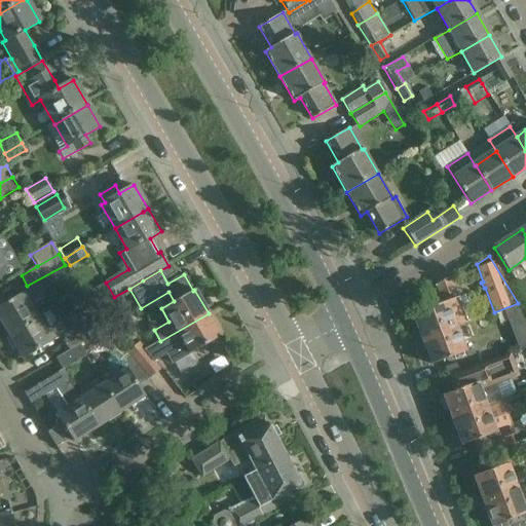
[(429,308),(412,314),(421,339),(456,327),(467,322),(452,280),(438,291),(443,303),(439,304),(438,301),(427,304),(429,308)]
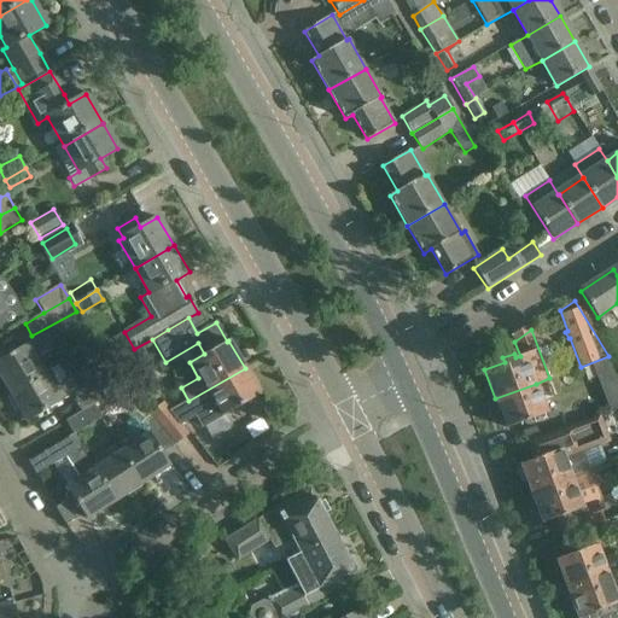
[(104,344),(114,361),(134,349),(124,332),(104,344)]
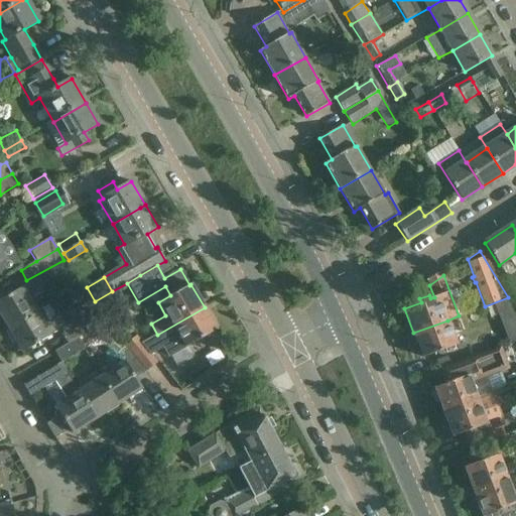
[(0,301),(0,312),(9,328),(36,311),(29,299),(43,291),(37,279),(0,301)]
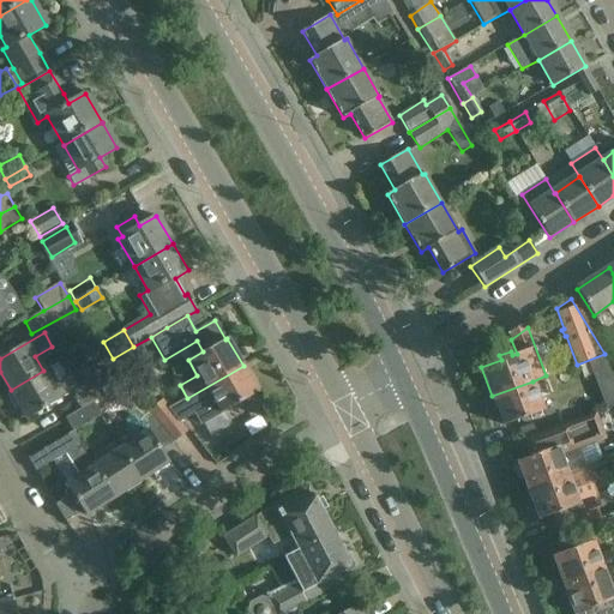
[(613,369),(605,354),(588,361),(595,380),(613,373),(613,369)]
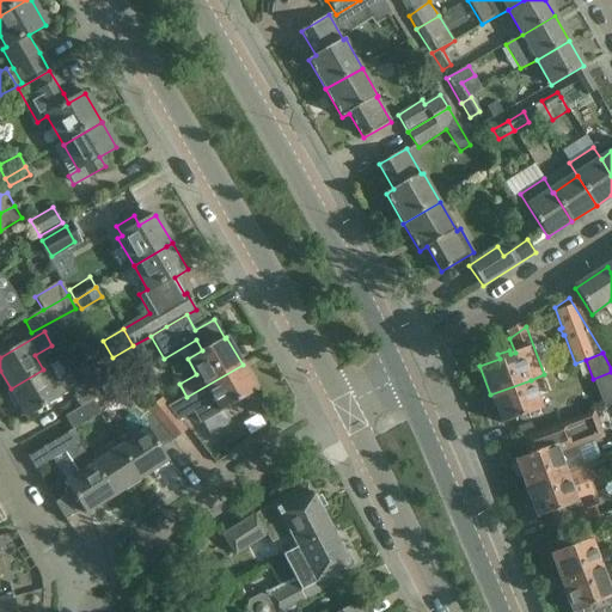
[(258,391),(243,365),(187,397),(169,408),(155,417),(173,441),(187,430),(179,421),(194,412),(200,424),(228,408),(231,412),(242,407),(239,402),(258,391)]
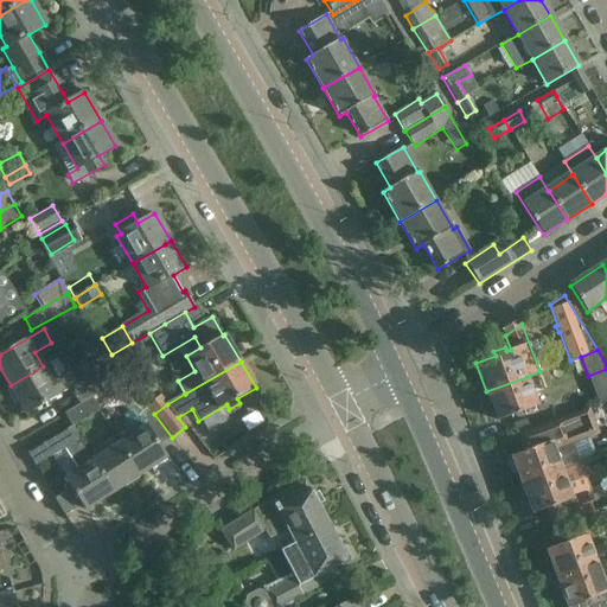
[(43,366),(11,385),(27,415),(71,388),(81,404),(64,414),(65,414),(91,398),(110,387),(119,383),(107,364),(76,382),(69,370),(57,378),(48,364),(43,366)]
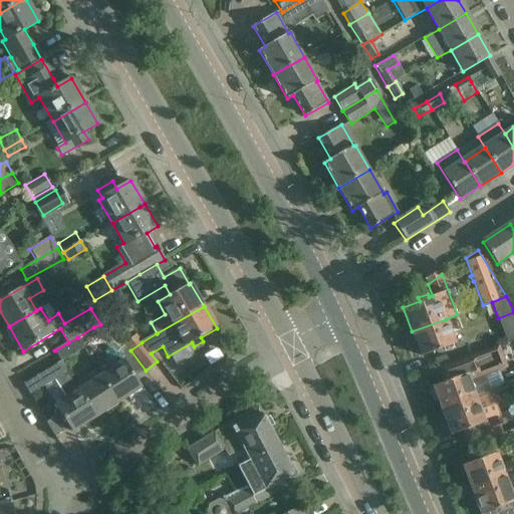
[(456,343),(446,319),(412,331),(421,356),(456,343)]
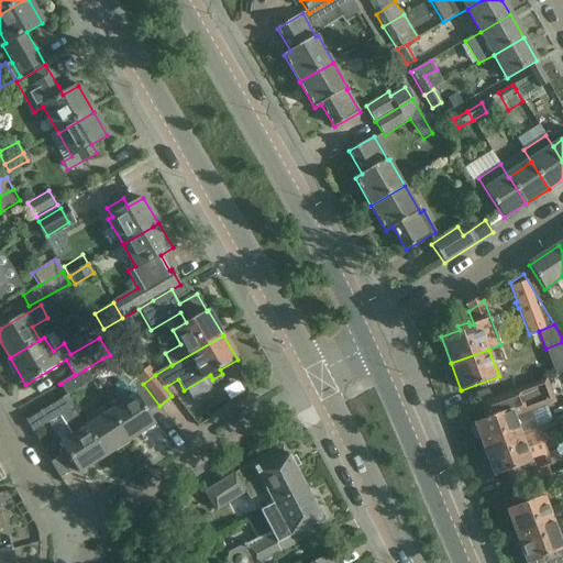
[(135,378),(114,352),(110,355),(102,359),(125,387),(135,378)]
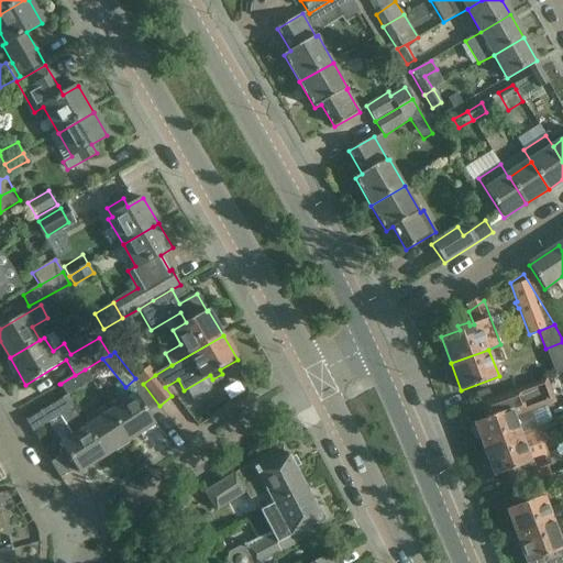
[(67,396),(92,381),(91,378),(85,370),(61,384),(67,396)]
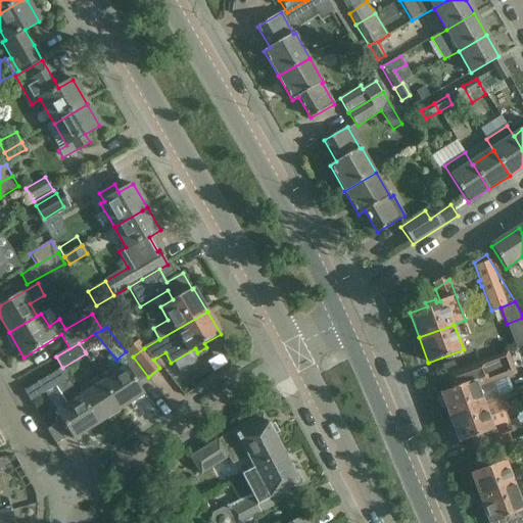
[(146,377),(131,359),(126,351),(116,360),(125,367),(116,372),(110,364),(97,373),(102,381),(101,382),(120,410),(144,394),(137,383),(146,377)]
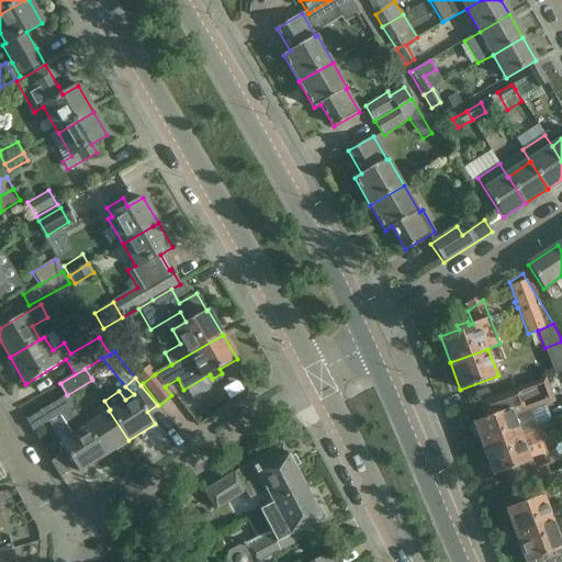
[(537,430),(536,429),(552,424),(542,396),(550,394),(544,378),(491,397),(480,402),(486,417),(473,423),(483,450),(537,430)]
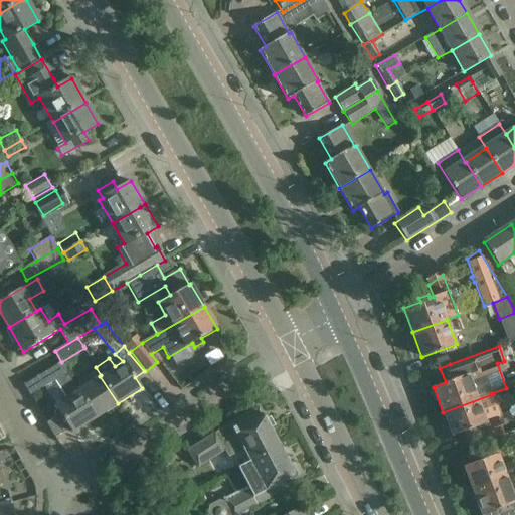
[(447,356),(436,359),(439,368),(440,368),(450,364),(447,356)]
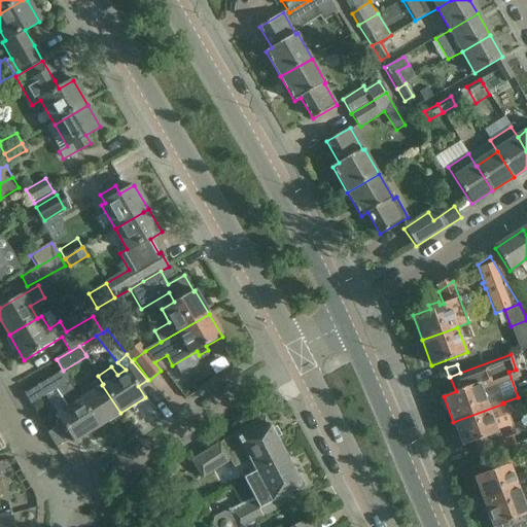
[(24,393),(30,403),(56,389),(61,396),(68,408),(56,415),(59,419),(57,420),(56,422),(56,424),(57,427),(47,433),(56,448),(71,438),(74,443),(97,428),(79,400),(60,372),(24,393)]
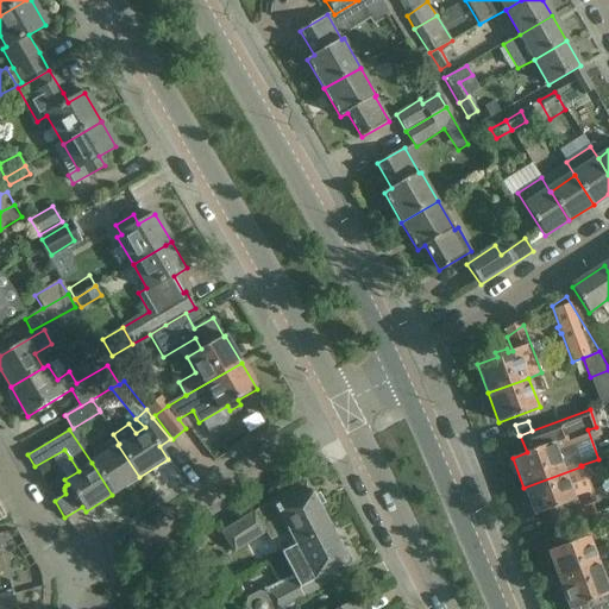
[(92,463),(112,495),(139,477),(118,445),(92,463)]
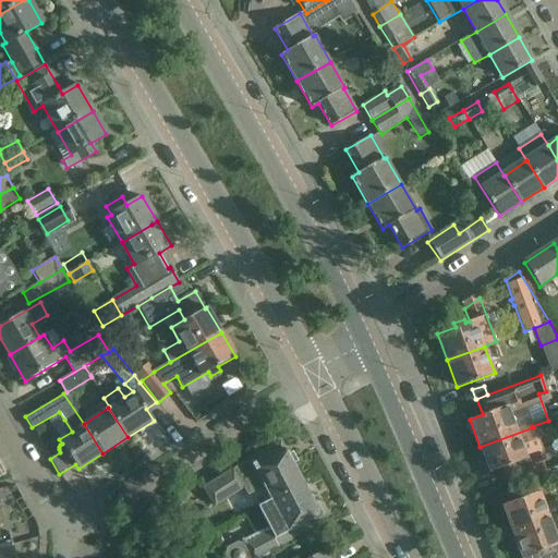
[(542,451),(533,427),(480,447),(489,473),(501,469),(508,485),(529,477),(545,471),(538,452),(542,451)]
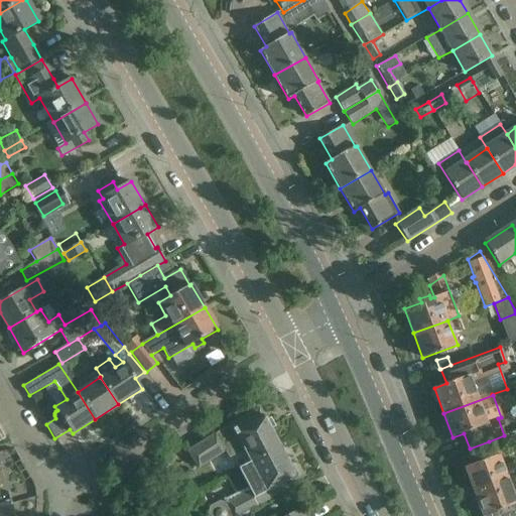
[(239,470),(281,446),(265,416),(248,425),(243,417),(229,424),(187,452),(199,468),(226,450),(220,439),(234,430),(250,462),(238,468),(239,470)]
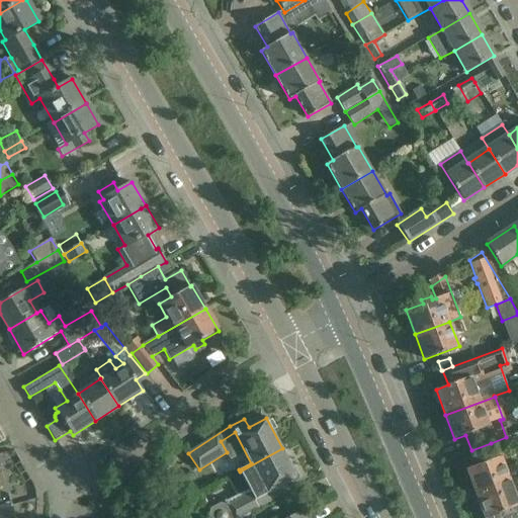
[(517,438),(517,436),(503,441),(507,452),(517,448),(517,438)]
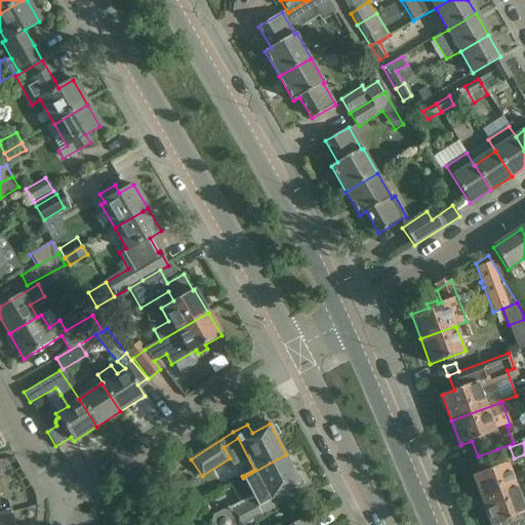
[(303,484),(286,454),(243,478),(254,499),(231,512),(237,524),(255,524),(253,519),(289,500),(285,493),(303,484)]
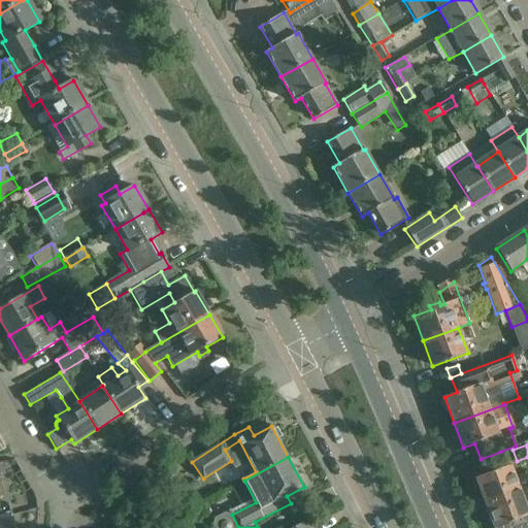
[(494,471),(474,479),(485,504),(521,492),(527,488),(527,475),(526,472),(515,476),(510,465),(494,471)]
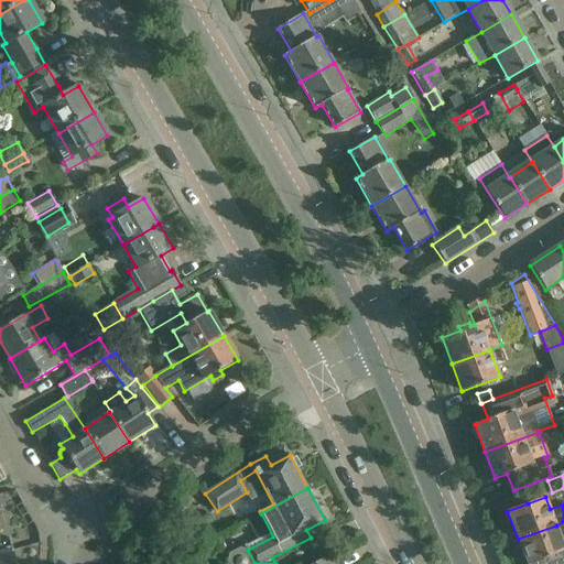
[(563,563),(563,521),(556,525),(518,539),(527,563),(563,563)]
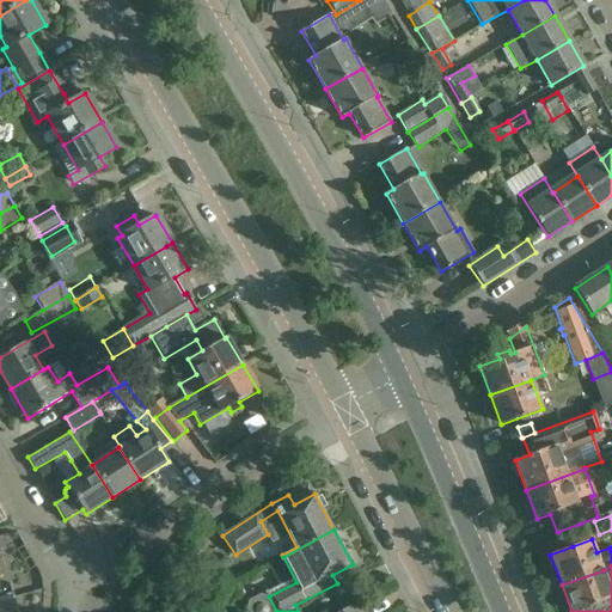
[(17,611),(13,598),(0,601),(0,611),(17,611)]
